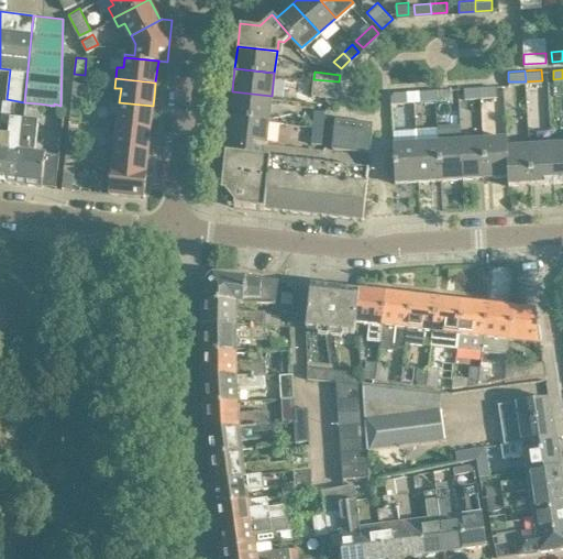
[(339,89),(339,81),(313,79),(312,86),(339,89)]
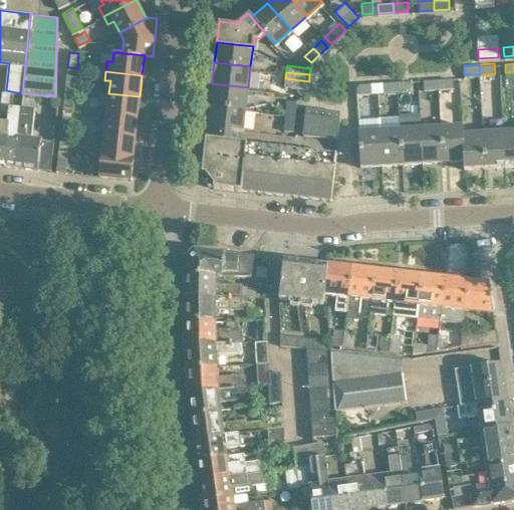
[(67,73),(65,87),(74,88),(76,74),(67,73)]
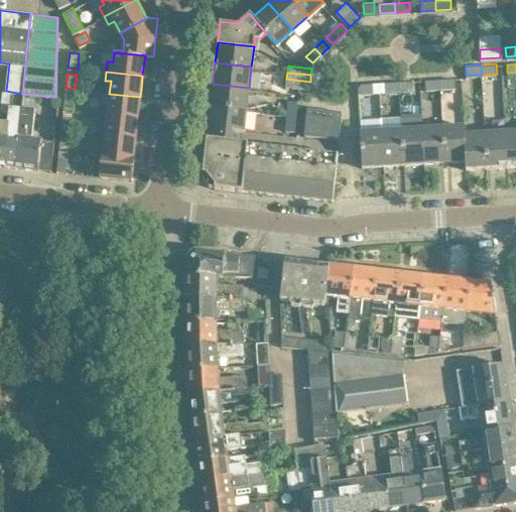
[(425,89),(440,88),(440,78),(425,79),(425,89)]
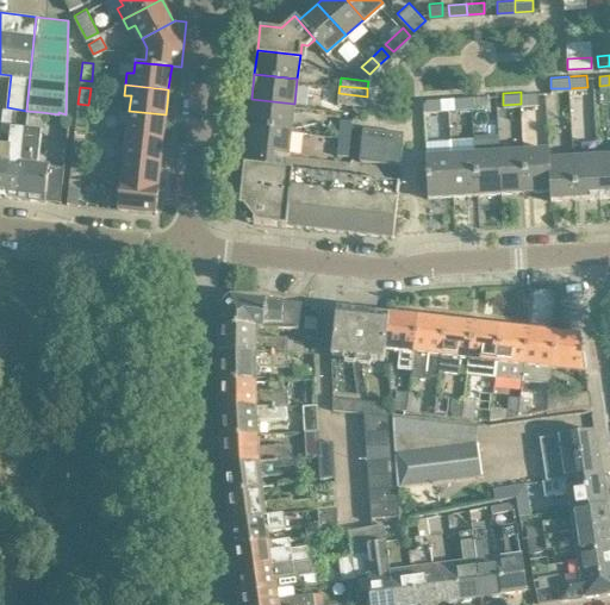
[(539,92),(521,92),(521,104),(539,103),(539,92)]
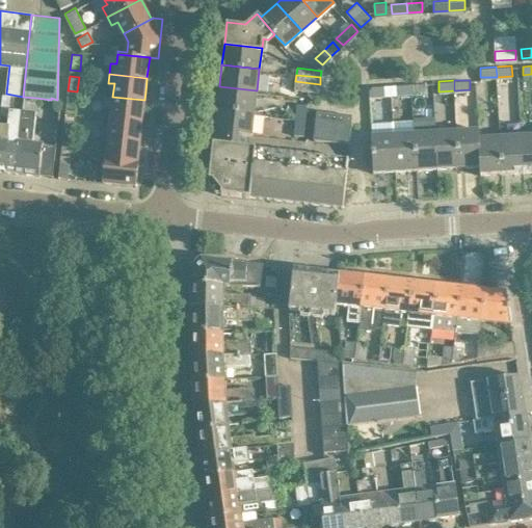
[(319,90),(320,84),(295,81),(295,87),(309,89),(319,90)]
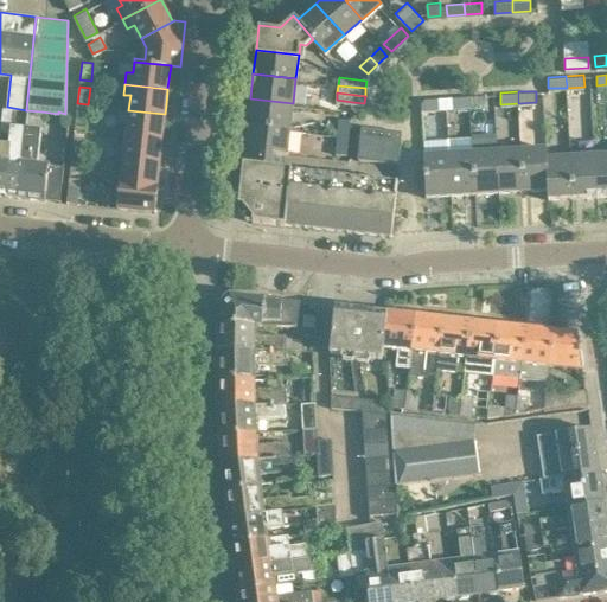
[(487,94),(470,95),(470,106),(487,104),(487,94)]
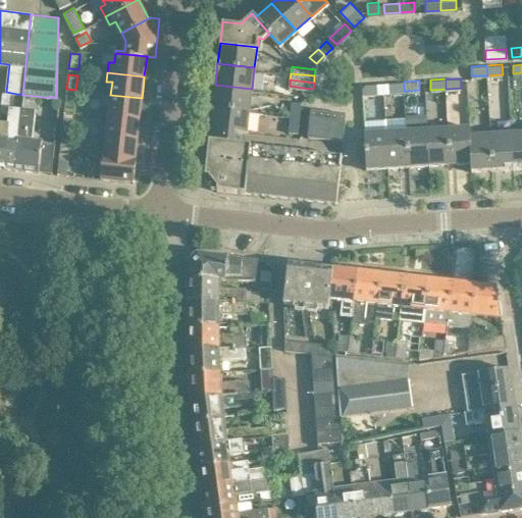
[(388,92),(404,91),(404,82),(388,83),(388,92)]
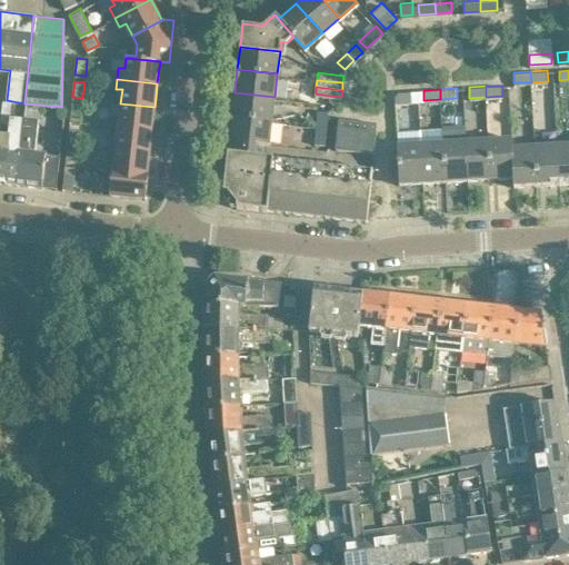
[(393,96),(395,102),(411,101),(410,90),(398,91),(393,96)]
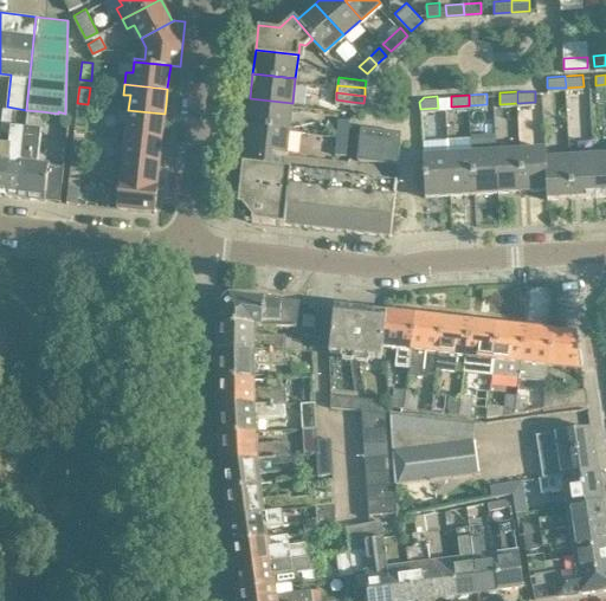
[(292,103),(250,98),(247,122),(290,127),(292,103)]
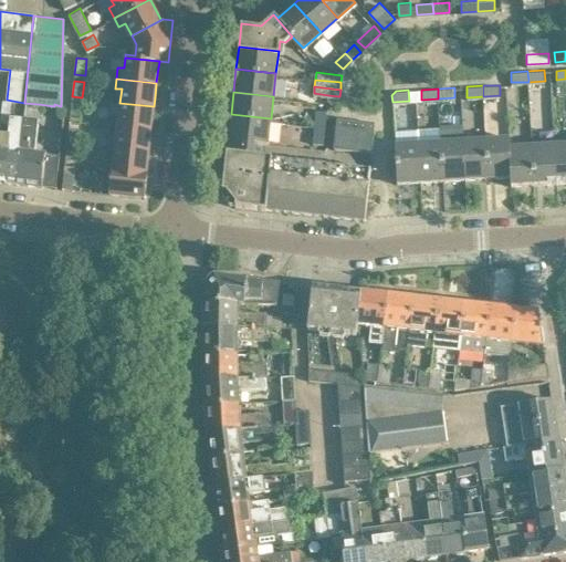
[(81,113),(82,97),(72,96),(70,112),(81,113)]
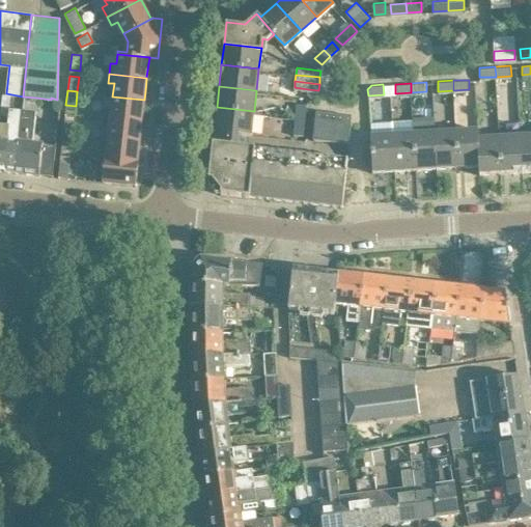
[(0,122),(0,168),(12,170),(20,126),(21,113),(23,96),(6,93),(0,93),(0,96),(0,114),(8,115),(7,125),(0,122)]
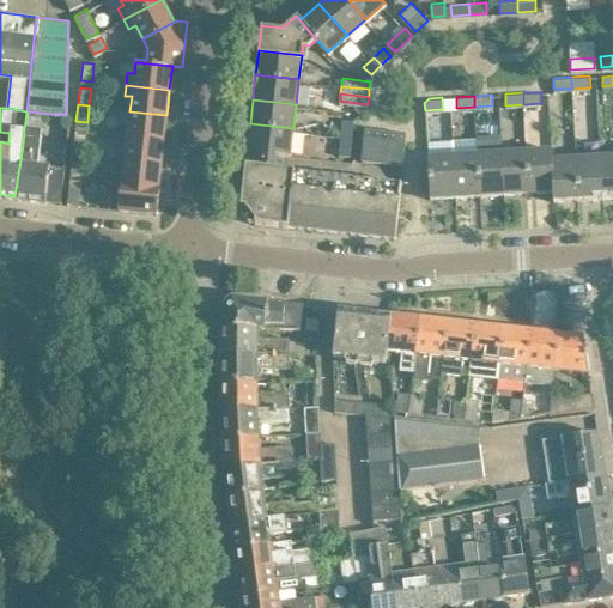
[(23,145),(14,196),(44,200),(49,165),(36,164),(37,146),(42,113),(26,111),(24,131),(23,145)]
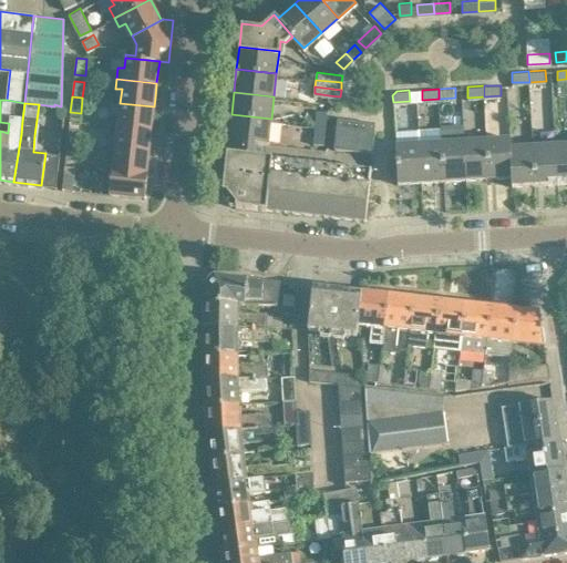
[(111,124),(152,129),(153,115),(153,114),(154,106),(120,103),(119,114),(112,113),(111,124)]
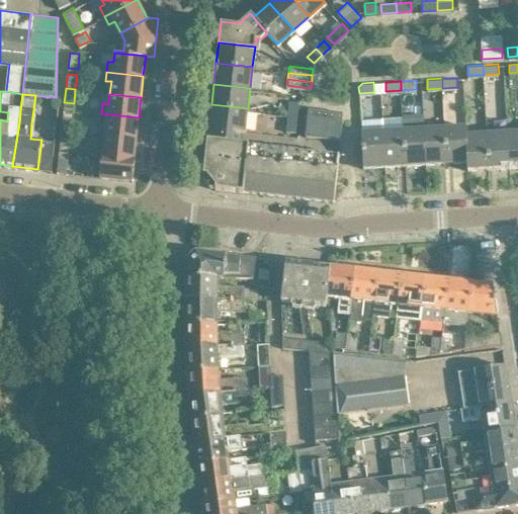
[(289,99),(288,115),(297,116),(298,105),(299,100),(289,99)]
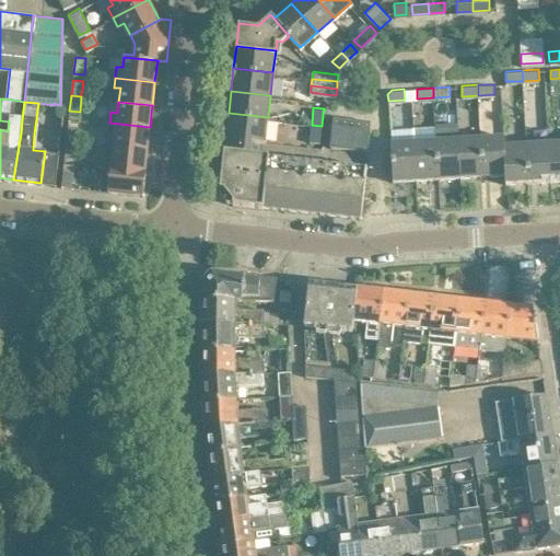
[(229,113),(225,136),(265,140),(268,117),(229,113)]
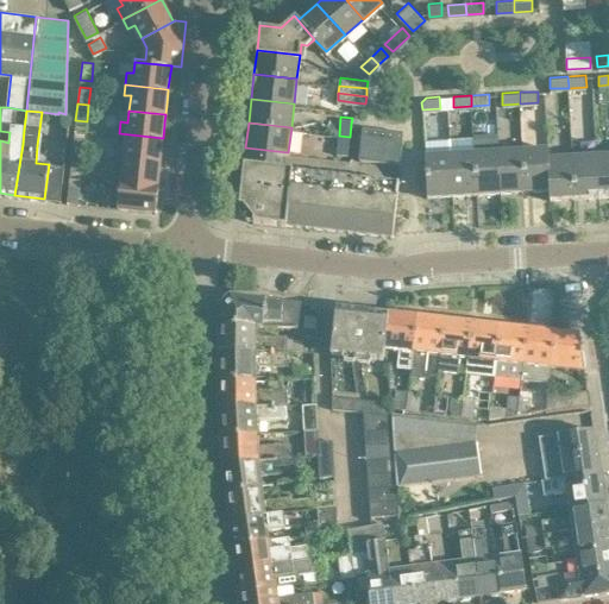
[(358,158),(400,163),(403,130),(363,125),(358,158)]
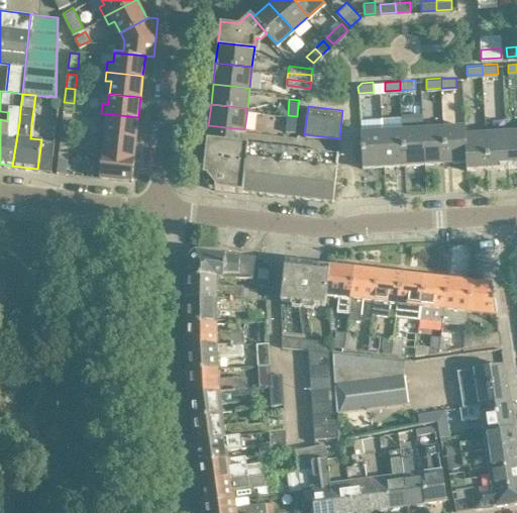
[(104,134),(135,138),(138,117),(101,113),(100,122),(106,122),(104,134)]
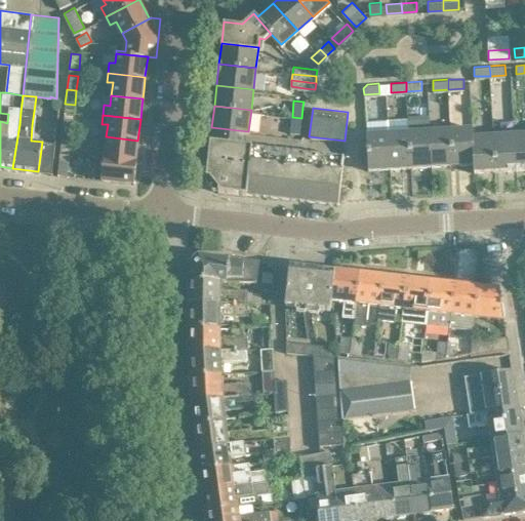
[(64,116),(63,130),(72,131),(73,117),(64,116)]
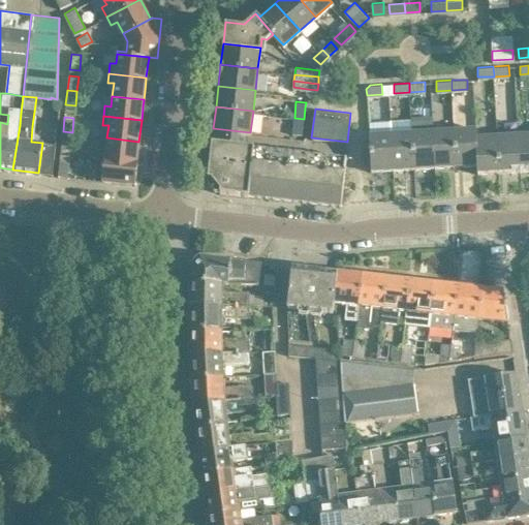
[(302,135),(304,119),(294,118),(292,135),(302,135)]
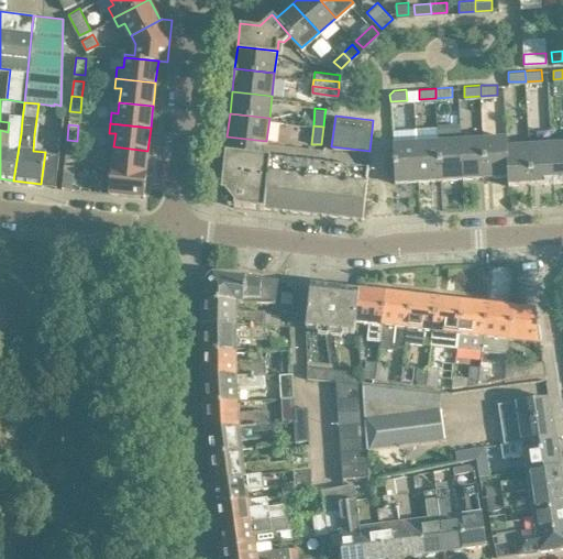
[(415,127),(392,128),(393,141),(395,181),(418,179),(416,140),(415,127)]
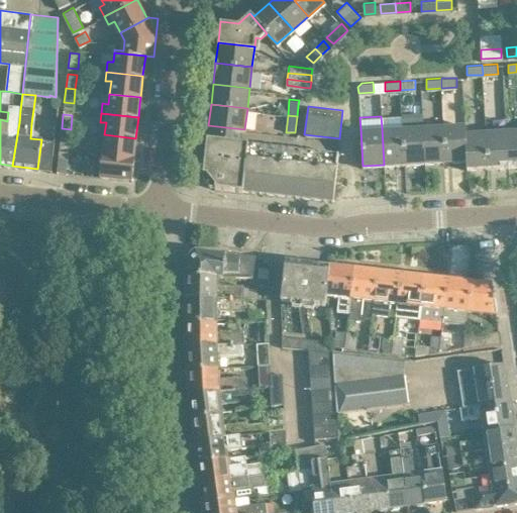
[(443,125),(446,161),(466,160),(467,168),(468,168),(464,131),(463,124),(443,125)]
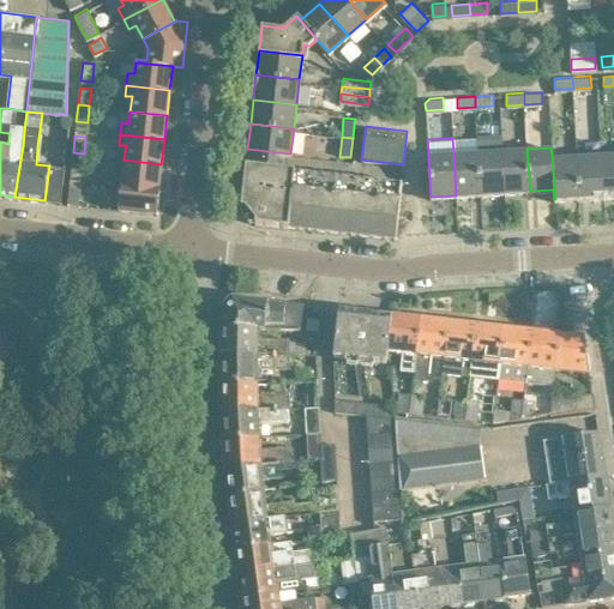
[(288,225),(289,225),(295,169),(274,167),(275,154),(290,156),(290,154),(247,149),(241,205),(245,205),(256,218),(254,222),(288,225)]
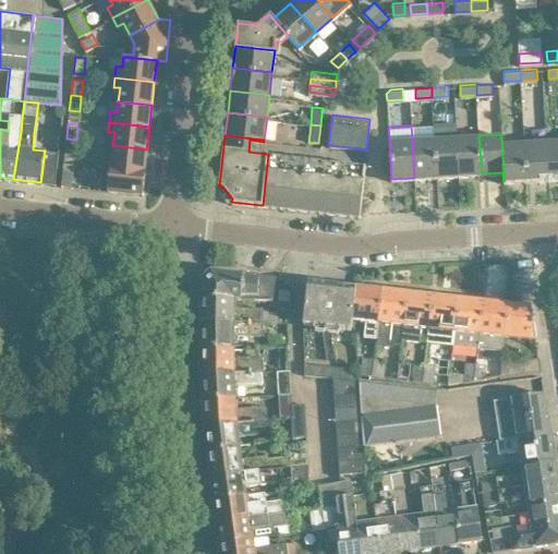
[(459,176),(482,173),(478,135),(457,136),(459,176)]
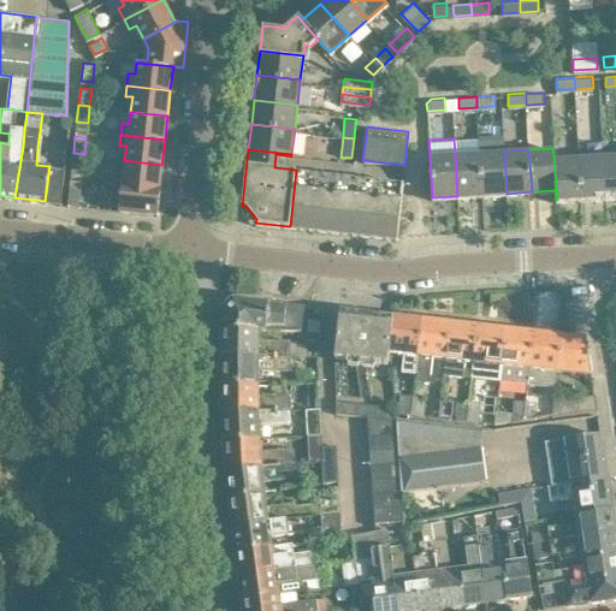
[(483,195),(507,194),(504,150),(479,152),(483,195)]
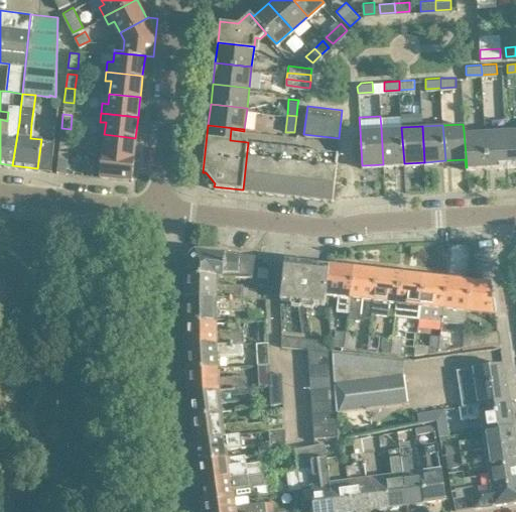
[(404,163),(401,127),(381,128),(383,164),(404,163)]
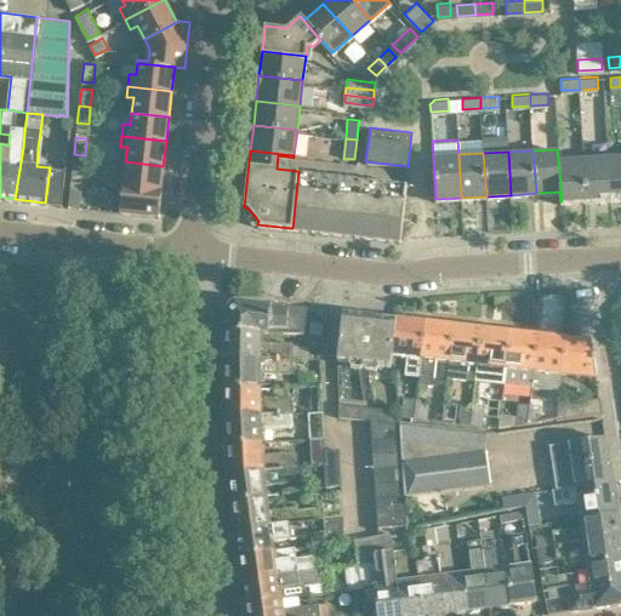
[(83,174),(85,155),(74,154),(72,172),(83,174)]
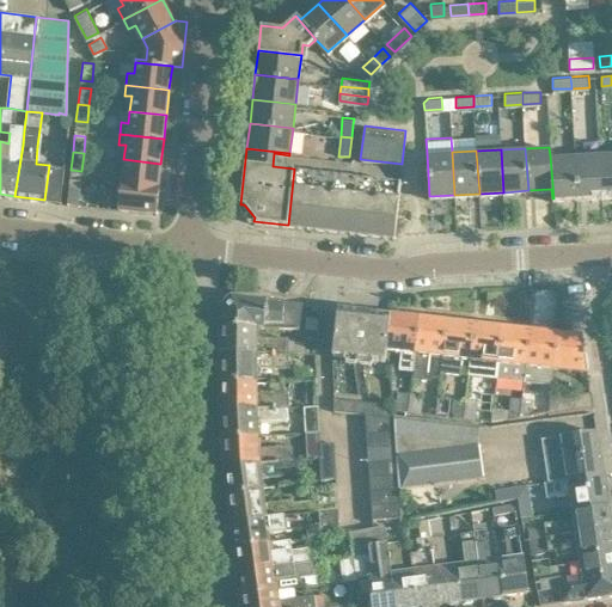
[(611,152),(601,153),(604,196),(611,195),(611,152)]
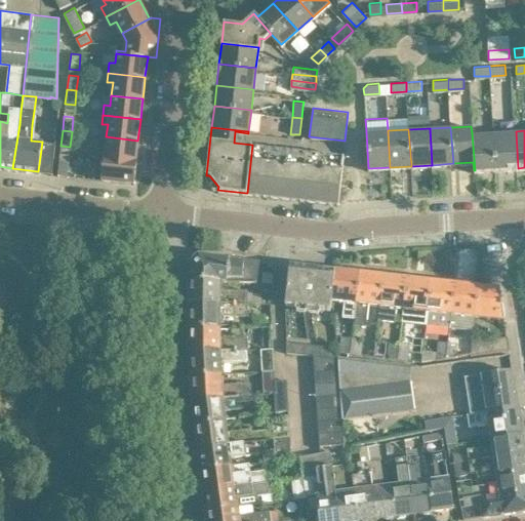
[(495,169),(518,168),(516,131),(493,132),(495,169)]
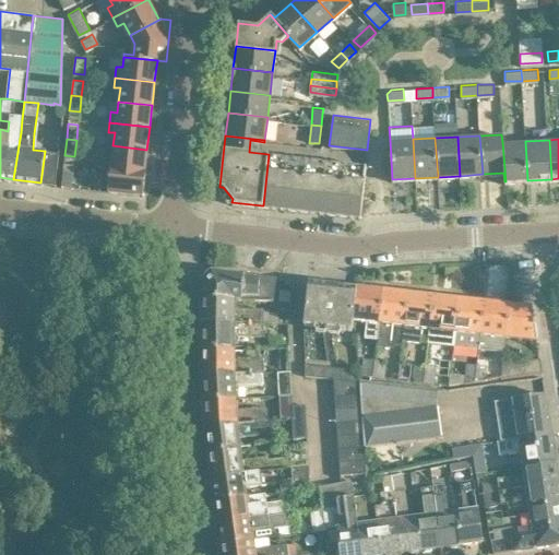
[(525,141),(502,142),(506,181),(527,180),(525,141)]
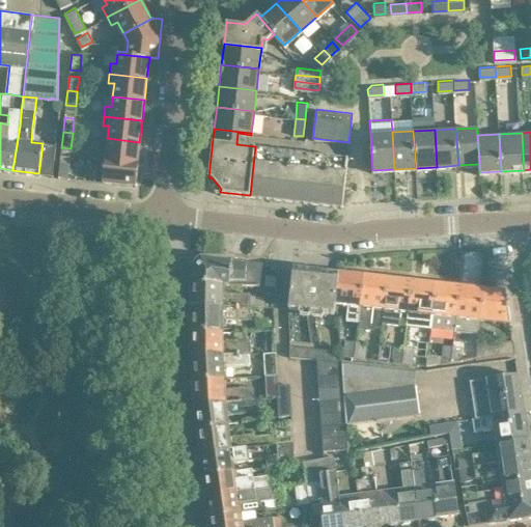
[(99,159),(138,163),(138,161),(137,161),(139,142),(107,138),(106,148),(100,147),(99,159)]
